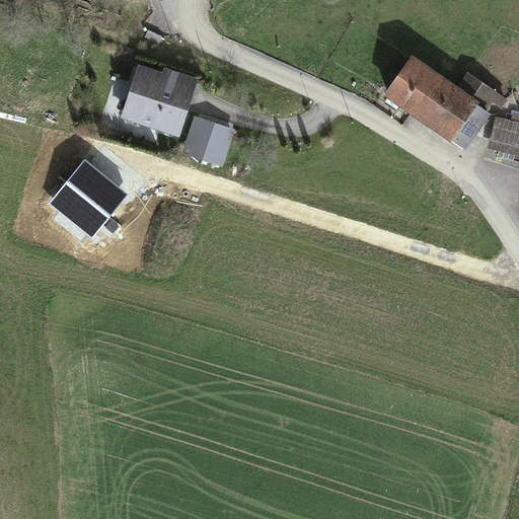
[(412,56),(383,95),(450,143),(451,142),(464,151),(491,115),(486,110),(492,101),(501,107),(506,100),(467,73),(456,88),(412,56)]
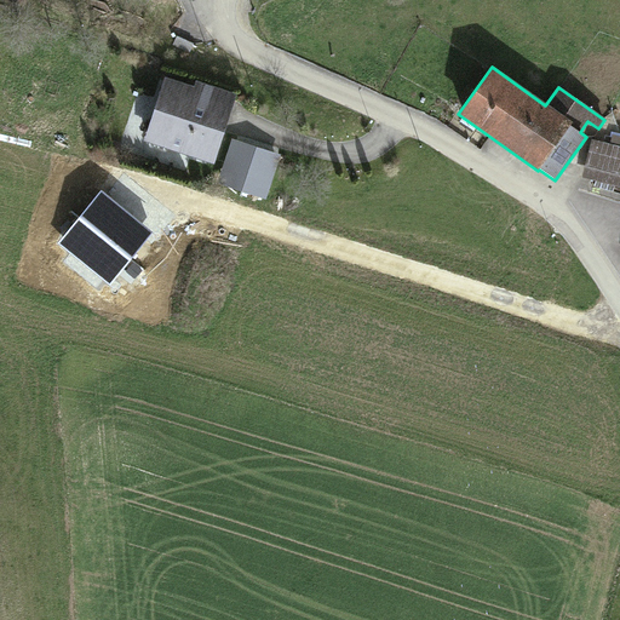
[(145,143),(213,165),(237,93),(196,80),(194,87),(166,79),(145,143)]
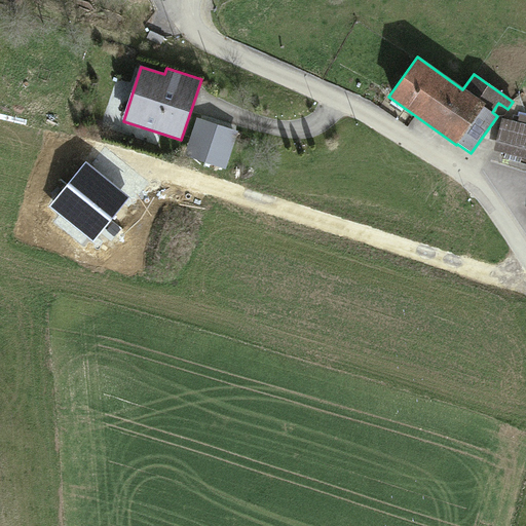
[(237,130),(196,117),(183,156),(225,170),(237,130)]
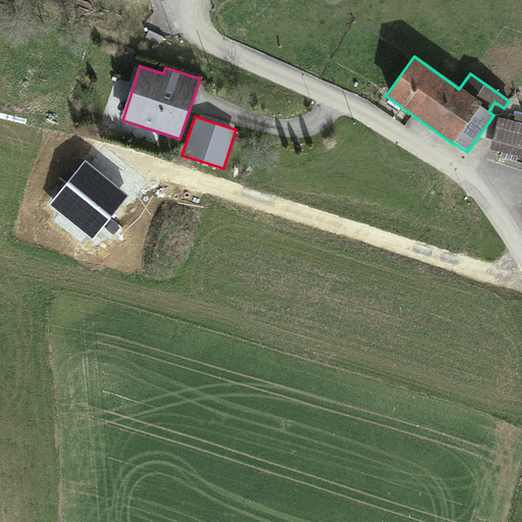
[(521,123),(498,117),(489,149),(521,157),(521,123)]
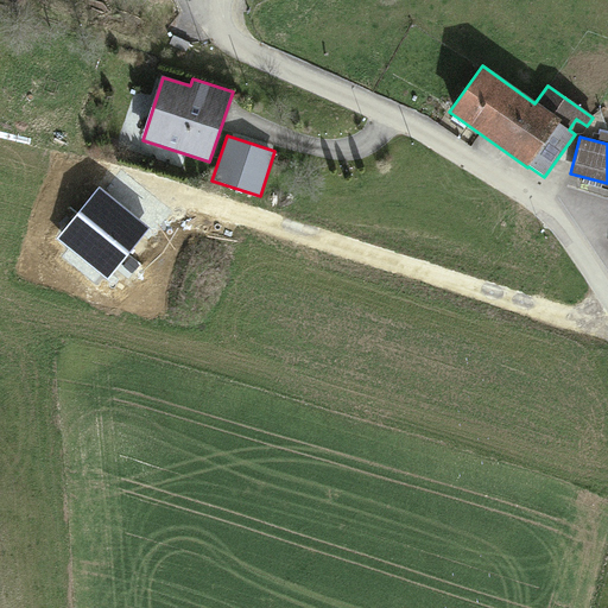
[(99,185),(57,238),(108,279),(150,227),(99,185)]
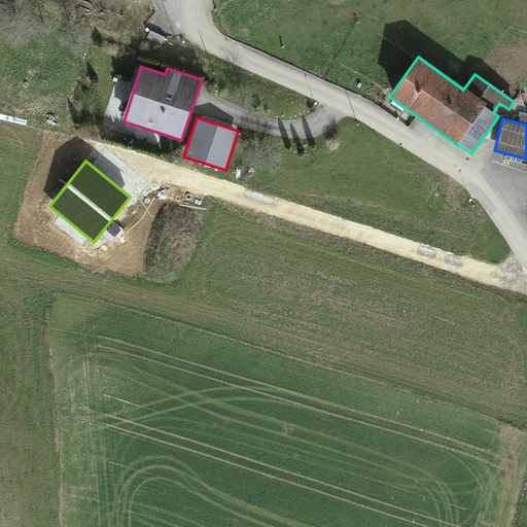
All buildings are outlined.
